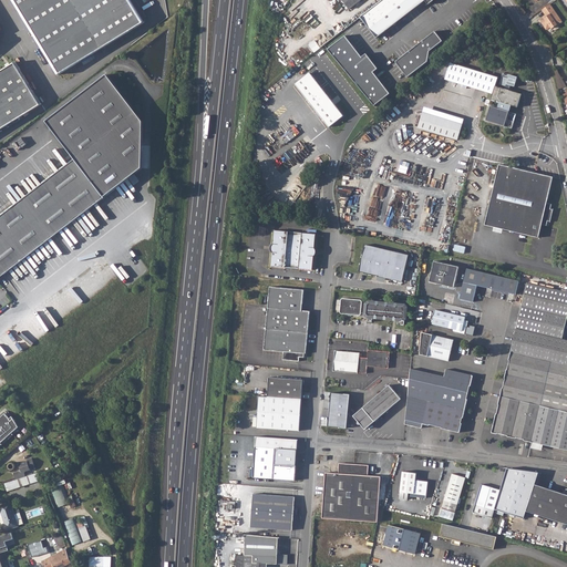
[(12,0),(59,74),(145,21),(132,0),(12,0)]
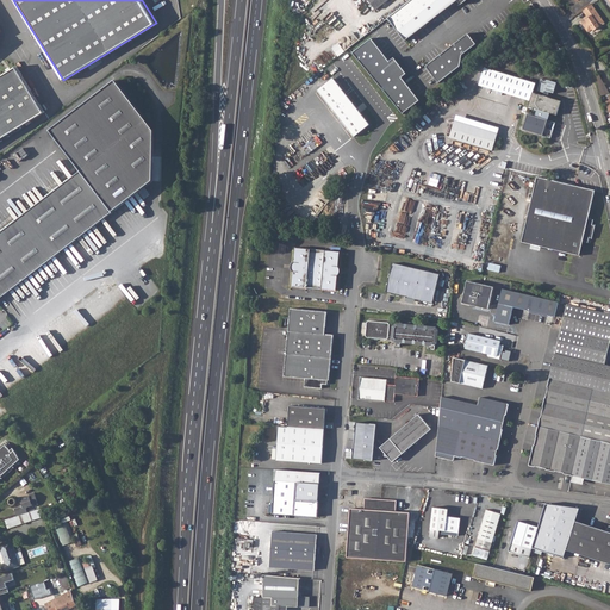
[(414,0),(394,16),(412,38),(458,2),(461,7),(470,0),(414,0)]
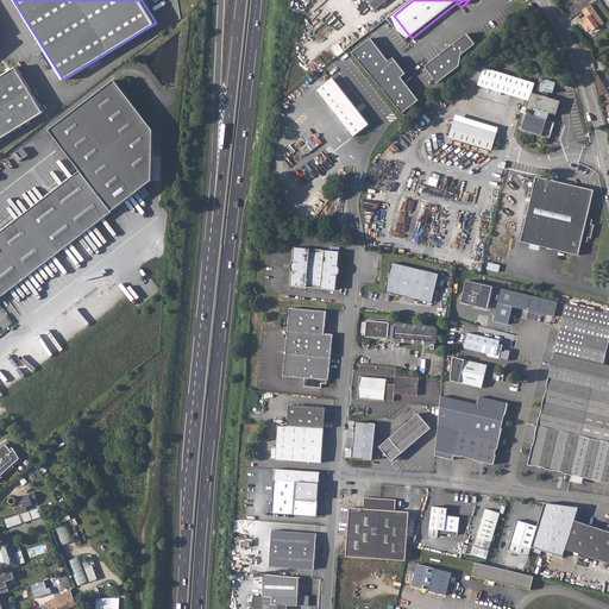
[(595,11),(590,4),(583,10),(588,17),(585,18),(584,17),(579,20),(586,30),(591,27),(592,30),(603,23),(596,12),(596,13),(594,11),(595,11)]
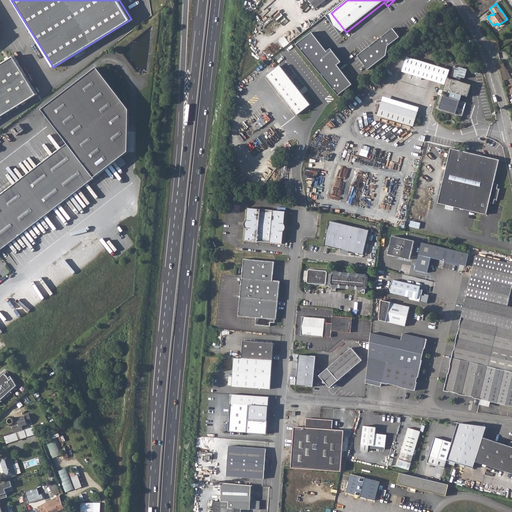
[(346,32),(331,13),(326,17),(340,36),(346,32)]
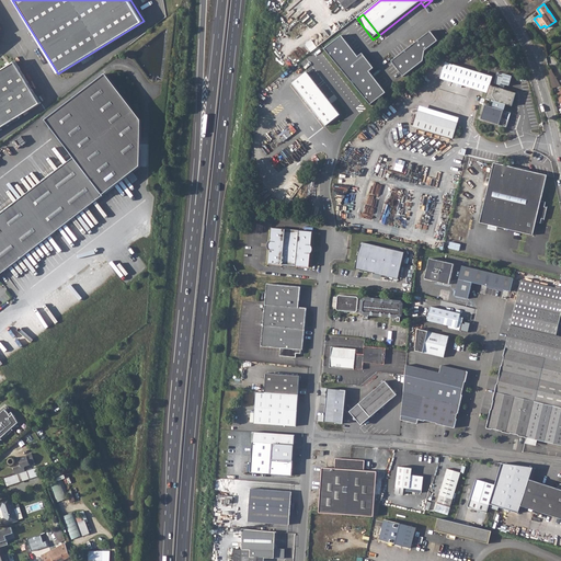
[(433,33),(393,63),(404,78),(424,63),(426,53),(439,42),(433,33)]
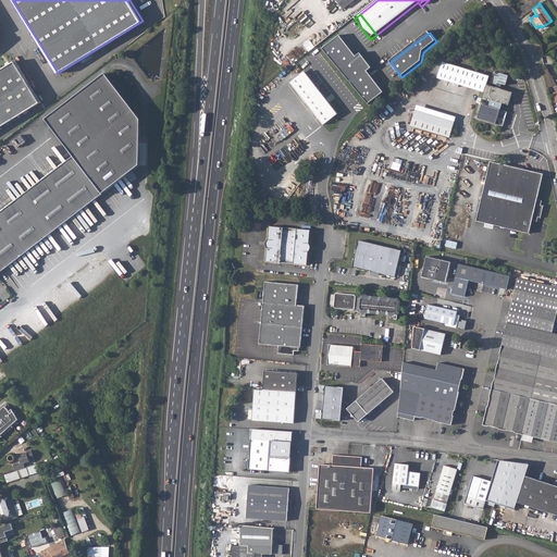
[(341,39),(326,50),(369,106),(384,94),(368,73),(373,69),(362,54),(356,59),(341,39)]
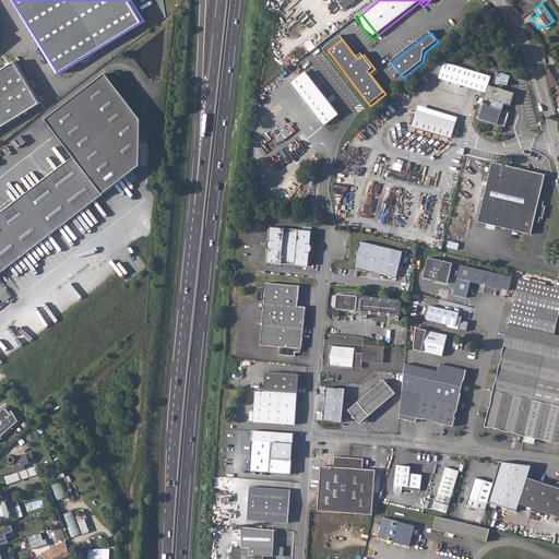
[(16,60),(0,70),(0,127),(42,102),(16,60)]
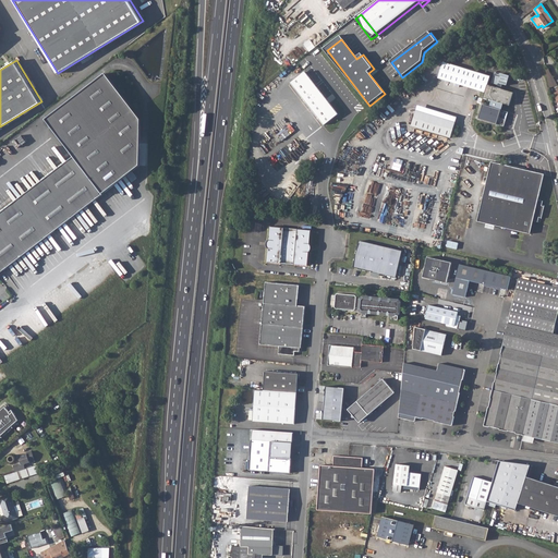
[(485,93),(483,97),(493,100),(490,107),(483,104),(478,118),(504,126),(509,112),(500,110),(502,104),(509,106),(512,93),(487,85),(489,76),(459,67),(452,64),(443,62),(438,77),(485,93)]
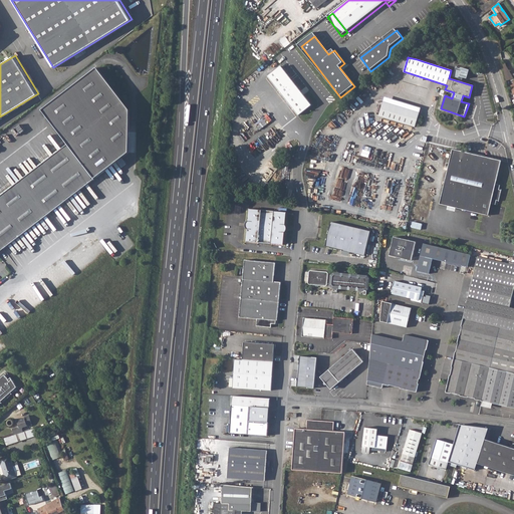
[(505,63),(503,64),(504,69),(503,70),(506,81),(513,78),(505,63)]
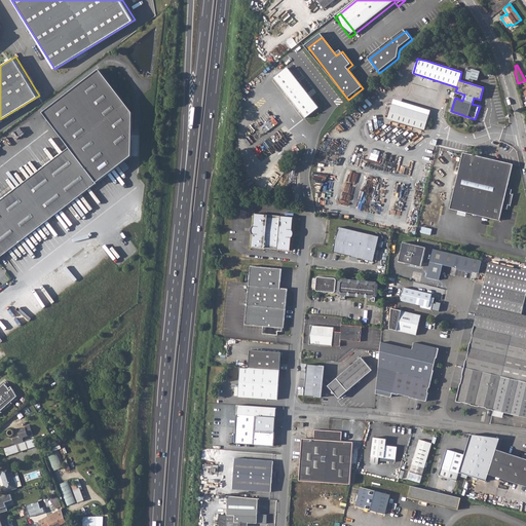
[(71,145),(0,199),(0,257),(132,155),(135,111),(101,67),(44,111),(71,145)]
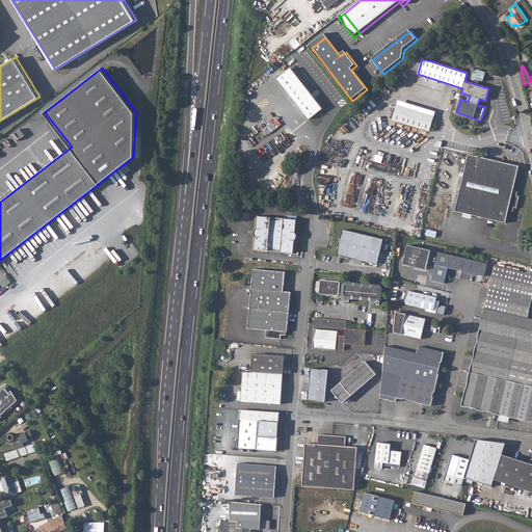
[(276,79),(294,101),(308,89),(290,69),(276,79)]
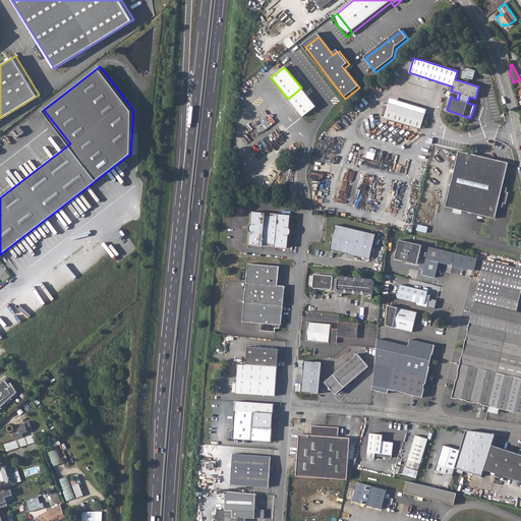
[(301,88),(288,99),(297,111),(311,100),(301,88)]
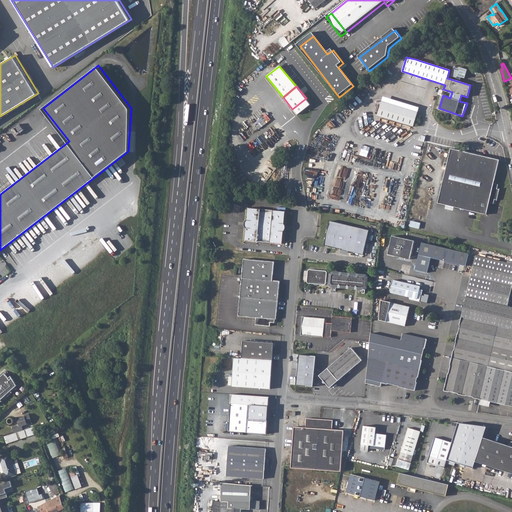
[(306,98),(292,109),(297,114),(310,104),(306,98)]
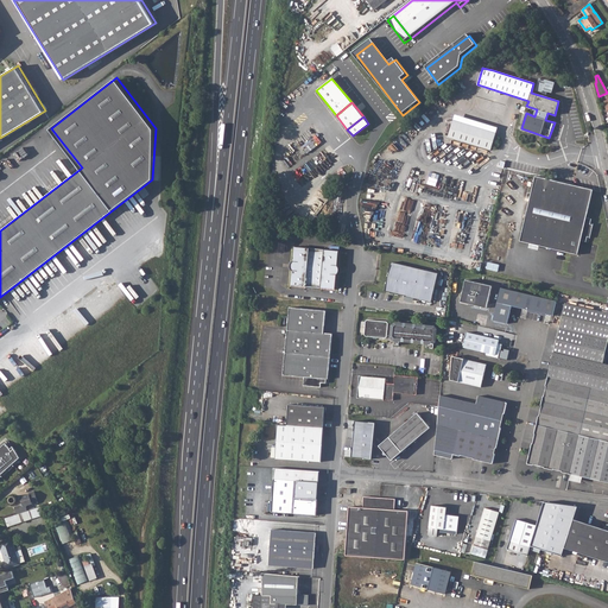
[(454,120),(448,137),(491,151),(496,133),(454,120)]
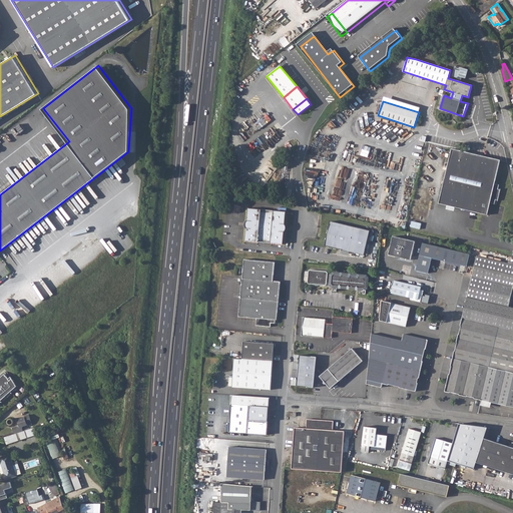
[(451,148),(446,171),(498,186),(498,184),(494,183),(496,173),(499,159),(473,153),(451,148)]
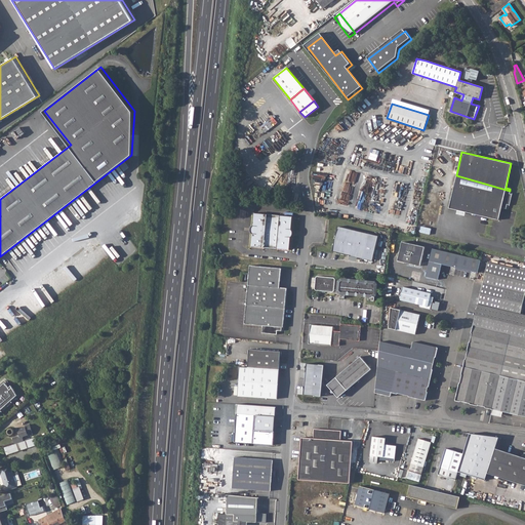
[(510,191),(456,175),(454,185),(449,208),(478,215),(498,219),(500,211),(501,207),(506,208),(507,204),(509,204),(511,194),(509,193),(510,191)]
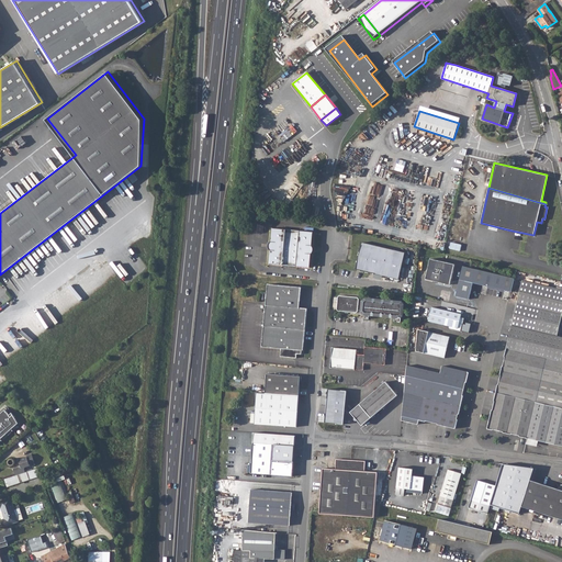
[(269,245),(269,247),(270,248),(270,250),(269,265),(311,268),(312,255),(314,253),(314,251),(314,248),(313,246),(314,232),(281,228),(272,228),(271,242),(270,243),(269,245)]
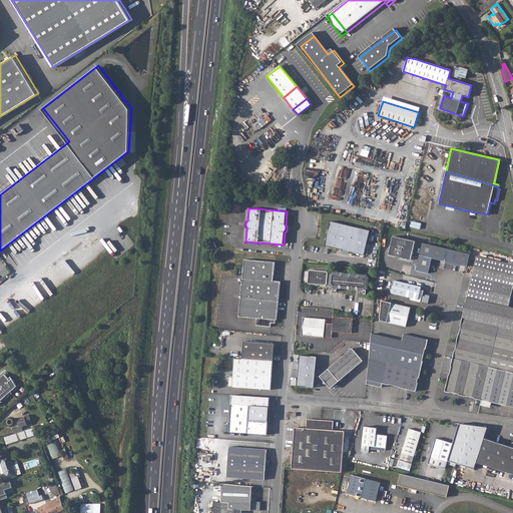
[(331,222),(325,246),(365,255),(371,231),(331,222)]
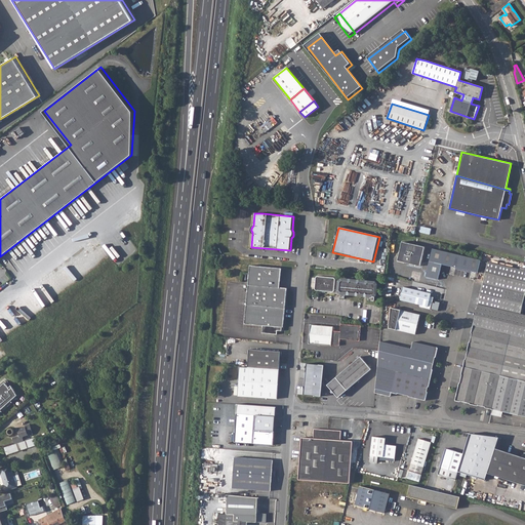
[(397,260),(414,265),(418,246),(402,241),(397,260)]
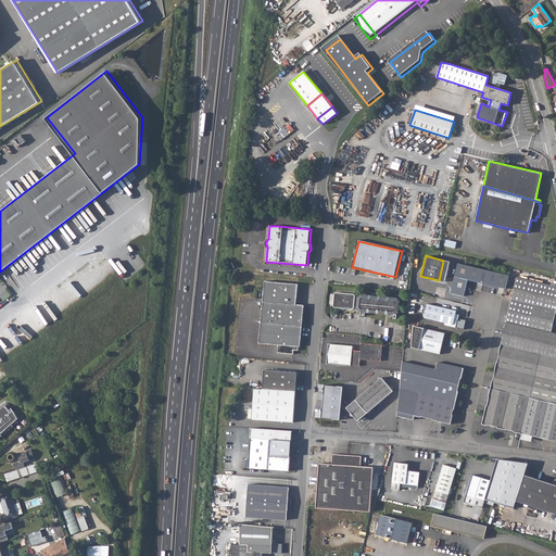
[(443,261),(439,280),(444,282),(450,262),(443,261)]
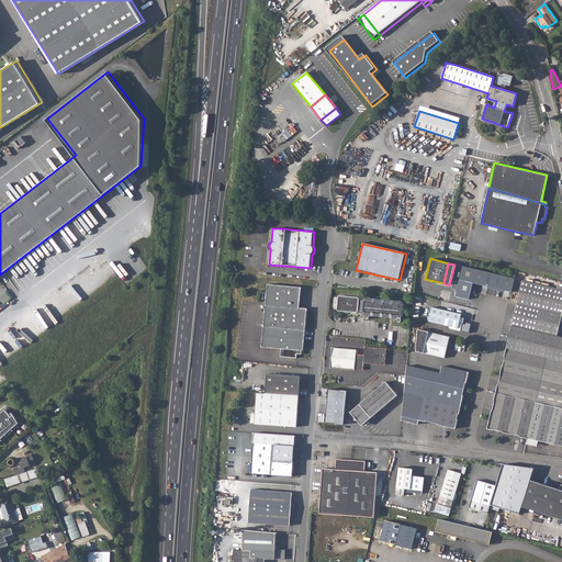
[(473,283),(510,292),(514,279),(491,273),(462,266),(456,296),(469,300),(473,283)]
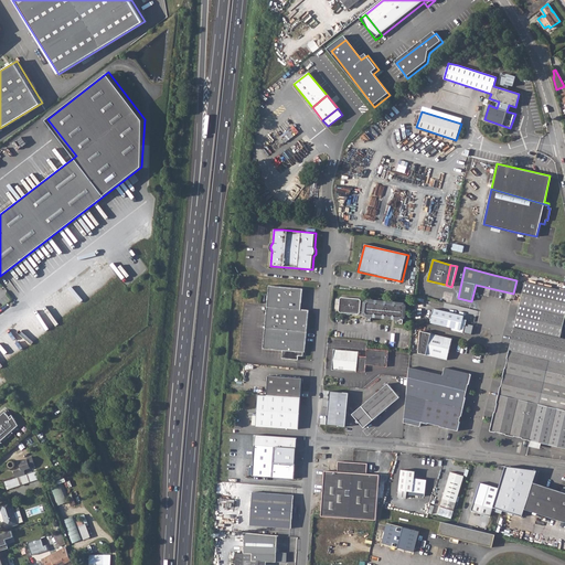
[(74,306),(87,307),(88,290),(103,291),(103,284),(76,281),(75,291),(68,290),(68,298),(74,298),(74,306)]
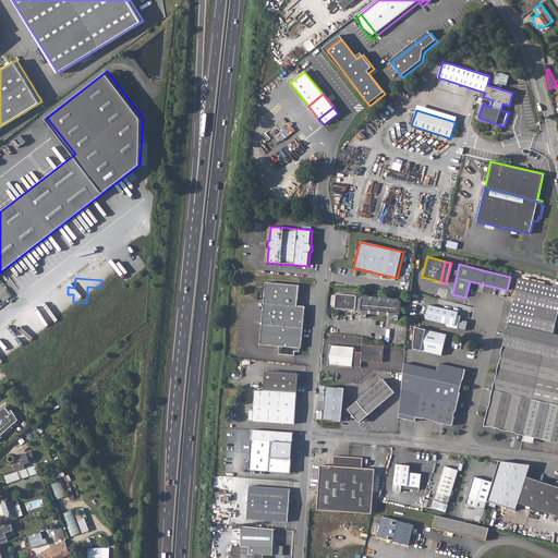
[(508,324),(502,347),(509,348),(542,355),(536,377),(532,399),(557,404),(557,336),(554,335),(557,317),(557,288),(519,279),(513,301),(508,324)]
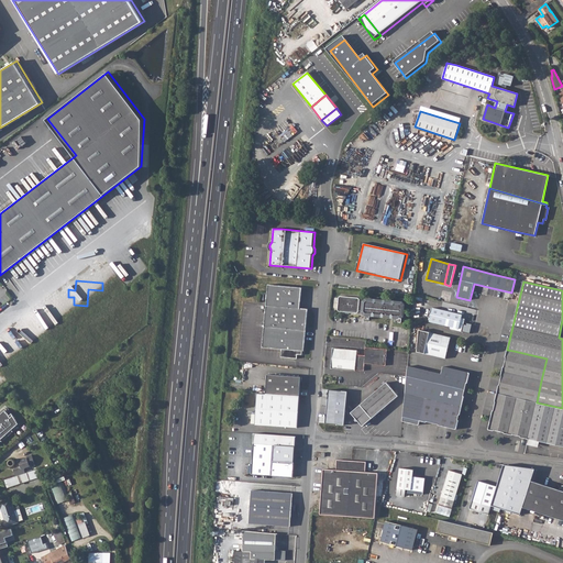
[(268,284),(263,346),(283,349),(282,356),(297,359),(298,354),(302,354),(302,351),(305,351),(308,309),(300,308),(302,287),(268,284)]
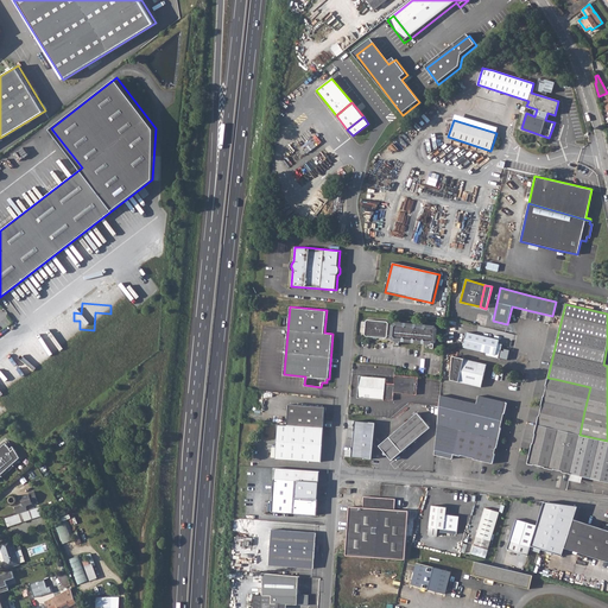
[(366,321),(365,334),(367,336),(385,339),(387,336),(388,323),(387,322),(367,320),(366,321)]
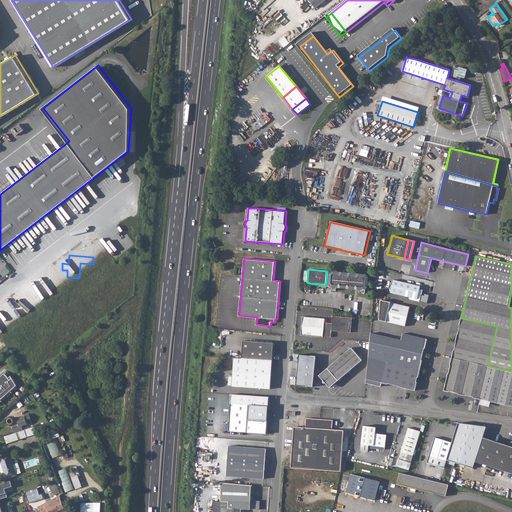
[(332,275),(331,283),(333,285),(363,288),(365,286),(366,278),(365,277),(359,276),(334,273),(332,275)]
